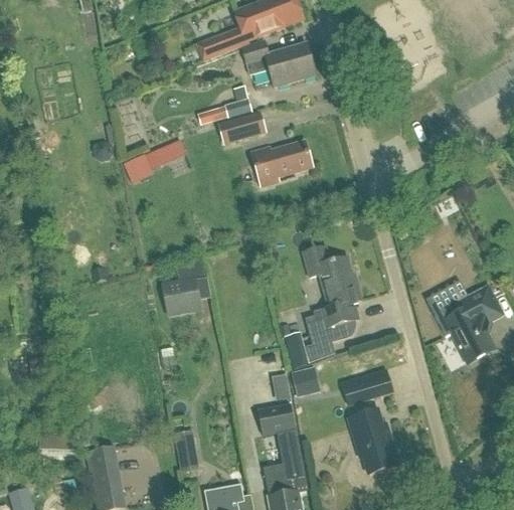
[(202,60),(219,53),(247,42),(246,40),(302,19),(295,0),(264,0),(234,11),(240,27),(213,38),(195,44),(202,60)]
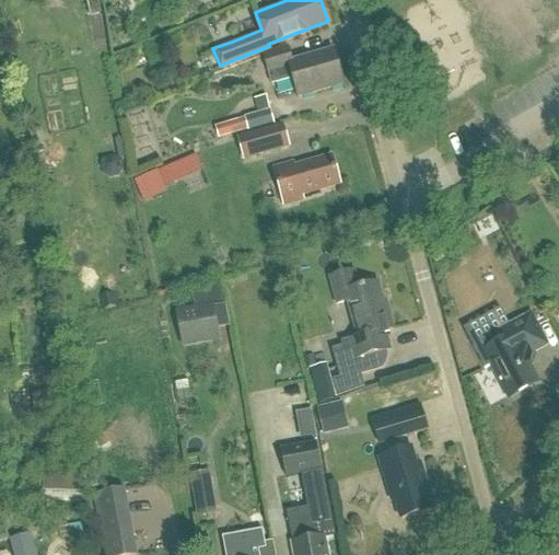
[(291,59),(288,45),(263,53),(271,81),(291,76),(297,95),(342,81),(333,47),(291,59)]
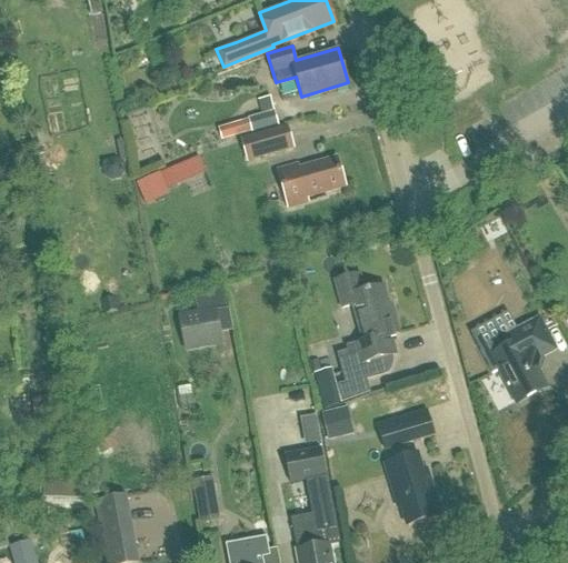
[(250,130),(277,122),(273,108),(269,93),(257,97),(260,111),(247,114),(247,117),(217,126),(221,138),(250,130)]
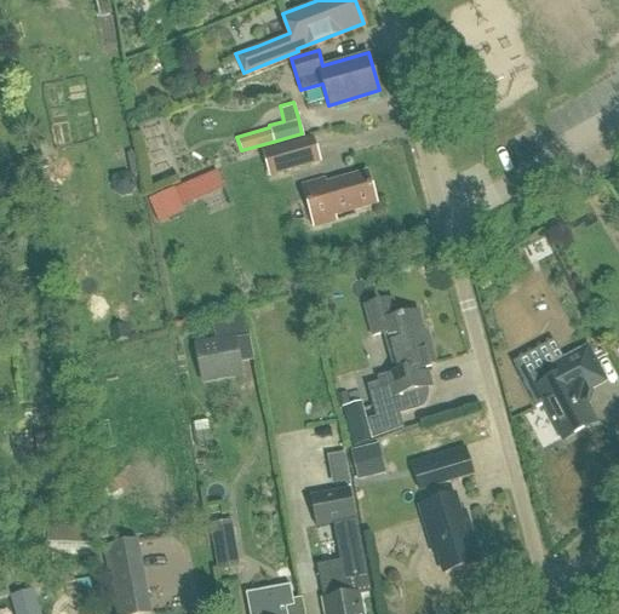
[(273,142),(273,143),(282,142),(290,168),(321,160),(313,132),(303,135),(302,133),(273,142)]
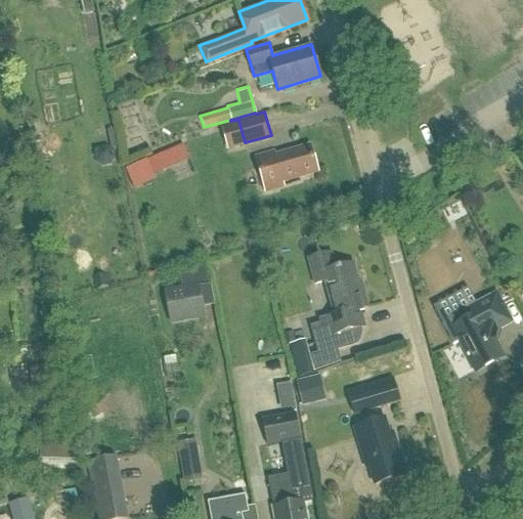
[(125,176),(183,157),(176,135),(118,156),(125,176)]
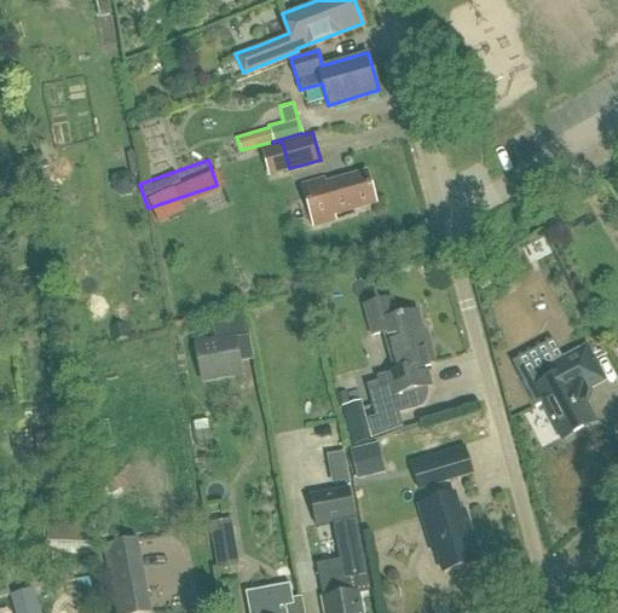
[(375,200),(367,169),(324,181),(323,177),(302,183),(313,223),(335,217),(334,212),(375,200)]
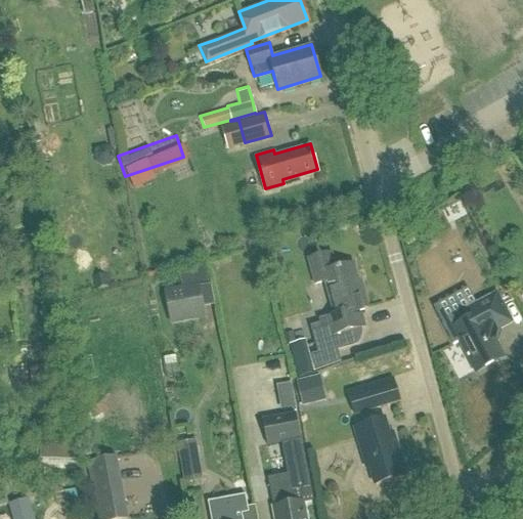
[(308,257),(314,282),(324,278),(334,313),(319,317),(320,321),(311,325),(318,352),(353,343),(355,342),(356,341),(357,341),(357,340),(358,339),(359,337),(356,325),(362,322),(362,321),(361,321),(357,308),(367,305),(363,289),(361,290),(353,261),(335,266),(331,251),(308,257)]
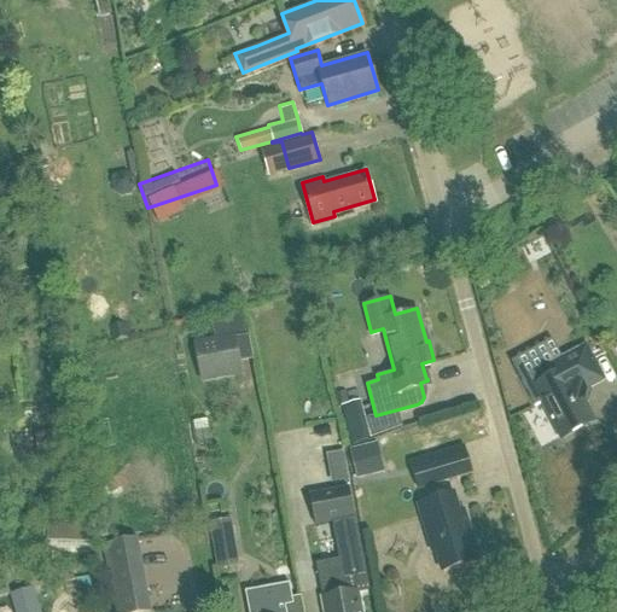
[(201,380),(243,372),(236,331),(193,338),(201,380)]
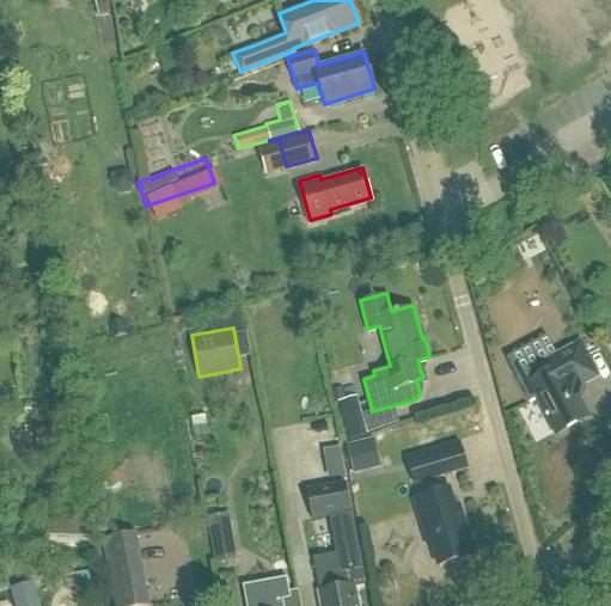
[(556,352),(515,374),(529,399),(536,396),(554,430),(587,412),(576,392),(580,391),(581,385),(580,383),(596,374),(598,373),(580,341),(580,340),(556,352)]
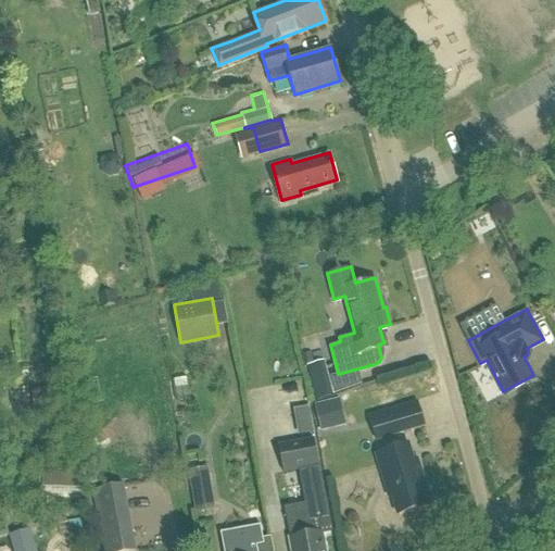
[(328,393),(325,378),(327,377),(322,359),(307,362),(316,396),(328,393)]
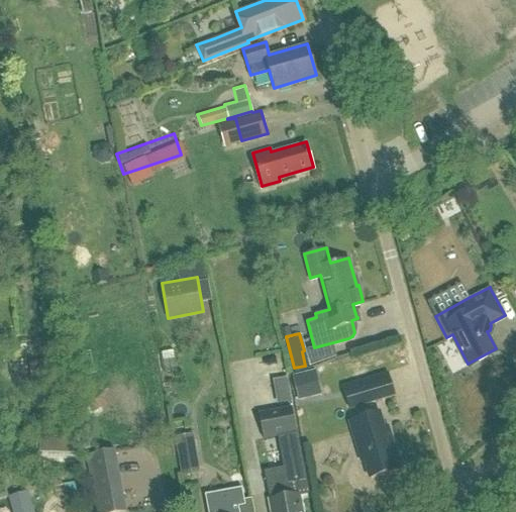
[(28,351),(20,365),(32,372),(40,359),(28,351)]
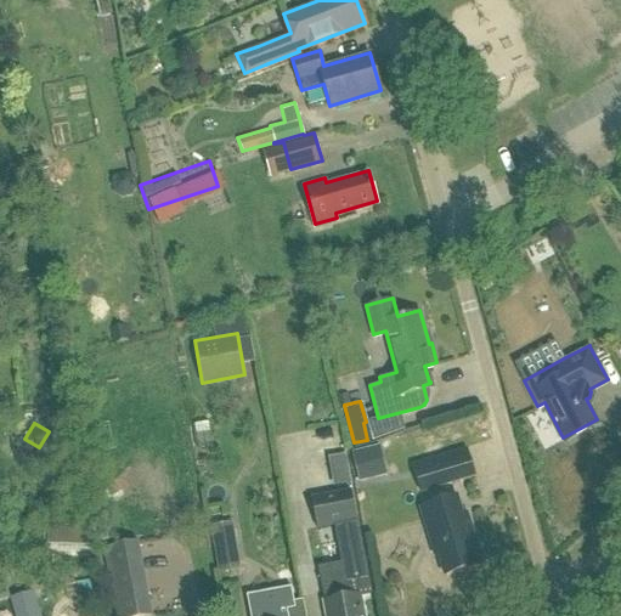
[(474,472),(467,446),(432,457),(439,482),(474,472)]
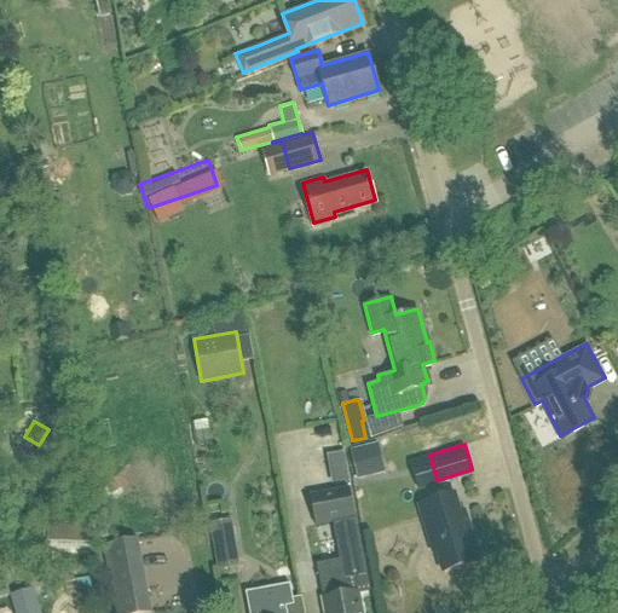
[(348,479),(344,449),(325,452),(331,481),(348,479)]
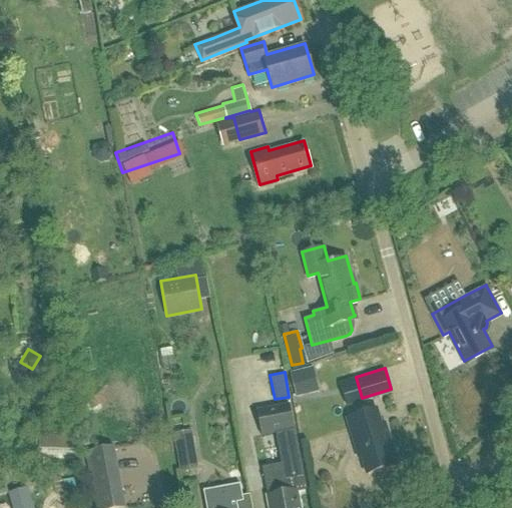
[(306,488),(289,402),(257,408),(262,434),(276,431),(284,470),(266,479),(272,493),(266,494),(269,507),(301,507),(297,489),(306,488)]
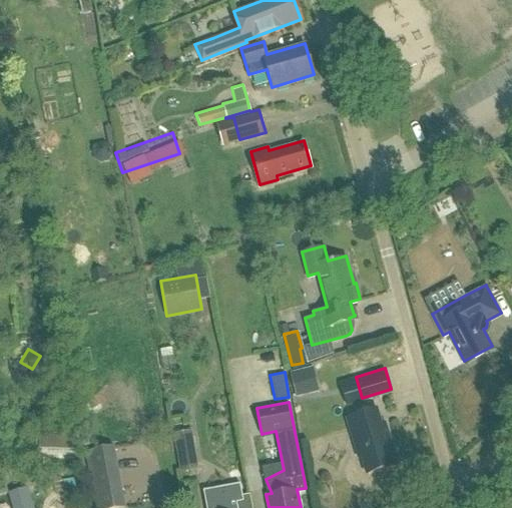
[(380,422),(376,407),(347,416),(359,456),(362,455),(368,472),(392,465),(389,457),(394,456),(384,421),(380,422)]
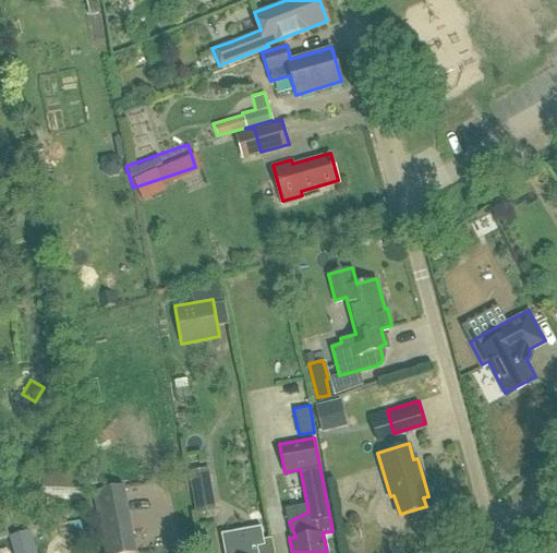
[(70,461),(37,460),(37,481),(69,482),(70,461)]
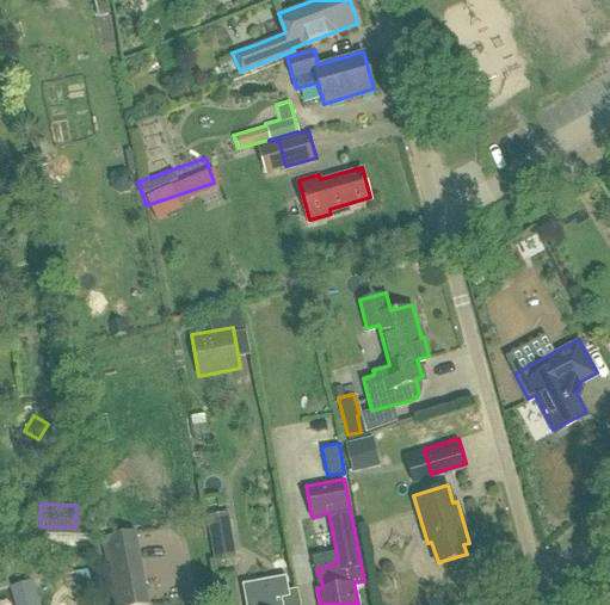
[(205,513),(210,543),(233,539),(228,508),(205,513)]
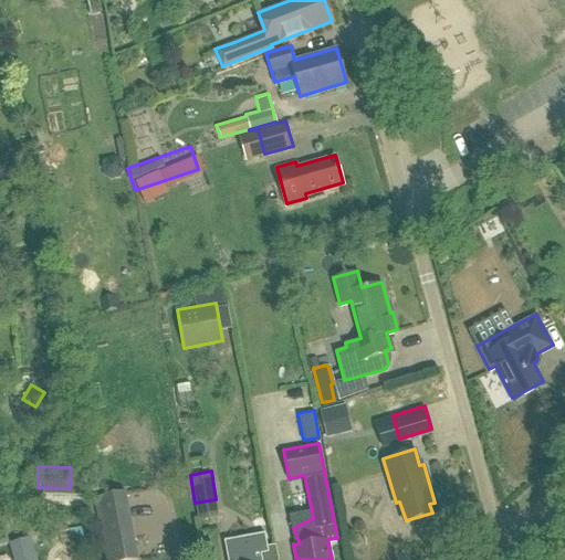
[(104,559),(125,559),(138,558),(125,489),(95,496),(104,559)]
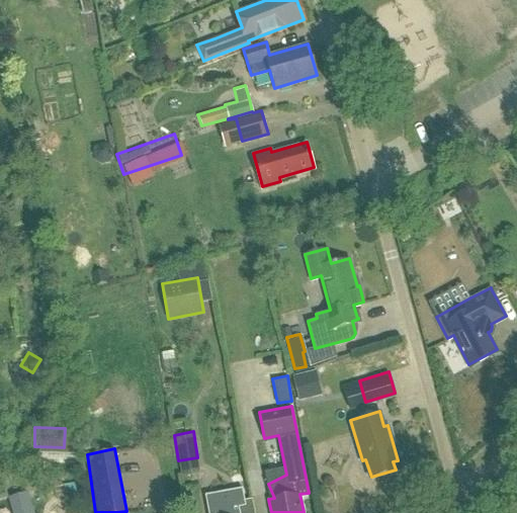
[(0,497),(8,495),(4,484),(0,485),(0,497)]
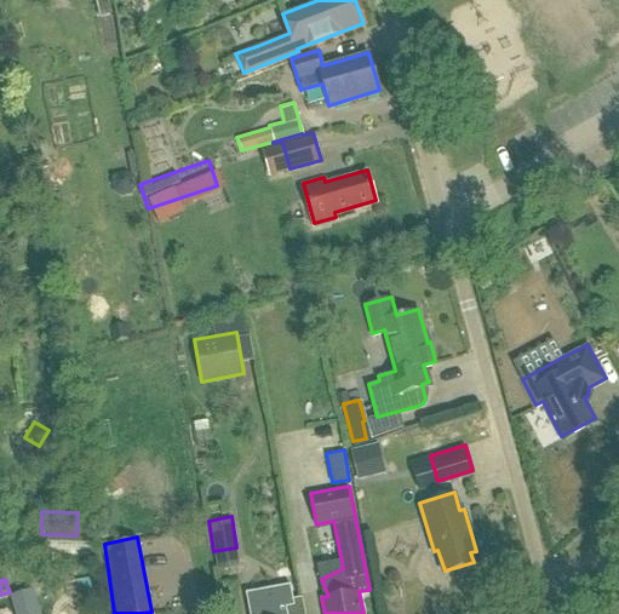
[(290,581),(245,590),(248,613),(304,613),(302,595),(292,597),(290,581)]
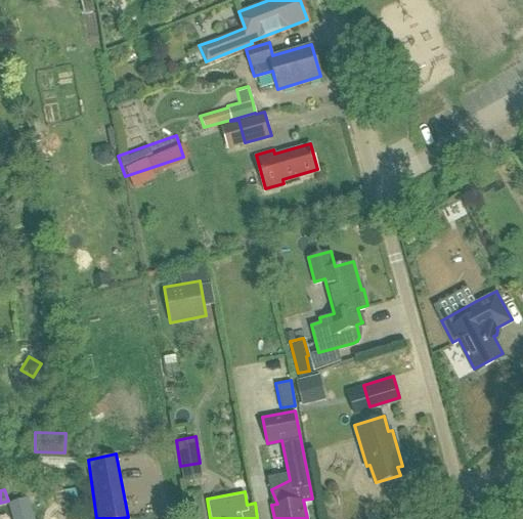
[(8,502),(12,518),(34,518),(27,495),(8,502)]
